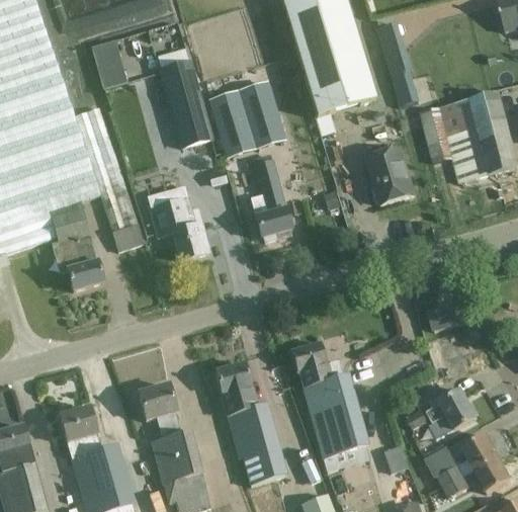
[(0,0),(0,253),(56,235),(57,241),(51,242),(59,271),(67,269),(73,289),(102,280),(97,260),(96,260),(90,238),(89,234),(80,200),(100,193),(111,229),(118,249),(144,241),(137,221),(99,106),(74,114),(35,0),(0,0)]
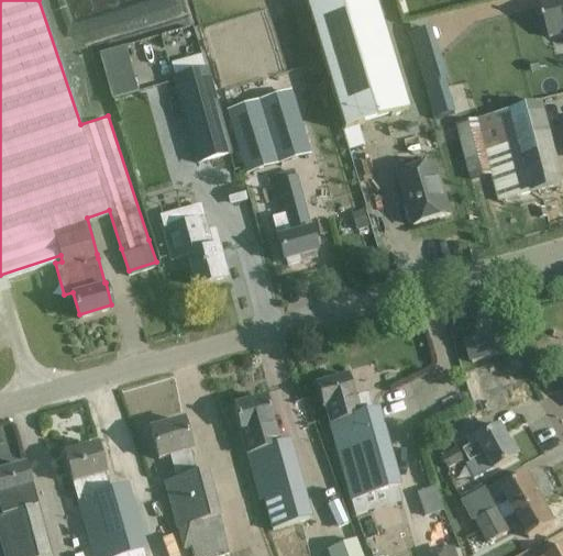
[(408,107),(375,0),(305,0),(343,126),(408,107)]
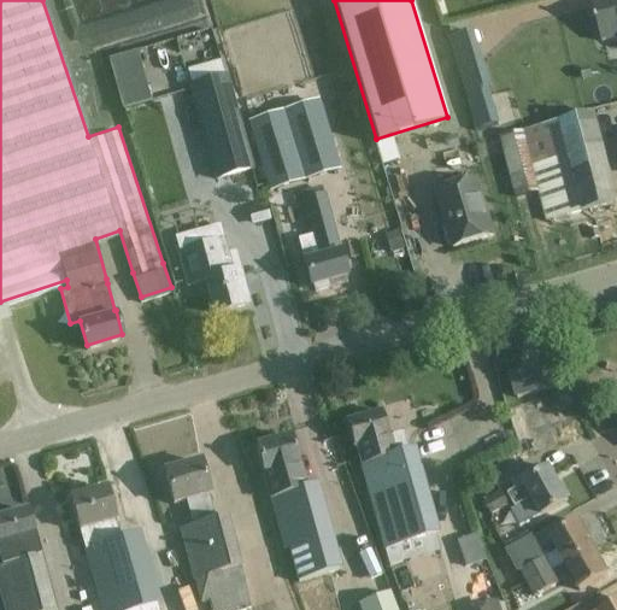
[(592,0),(600,35),(616,30),(616,0),(592,0)]
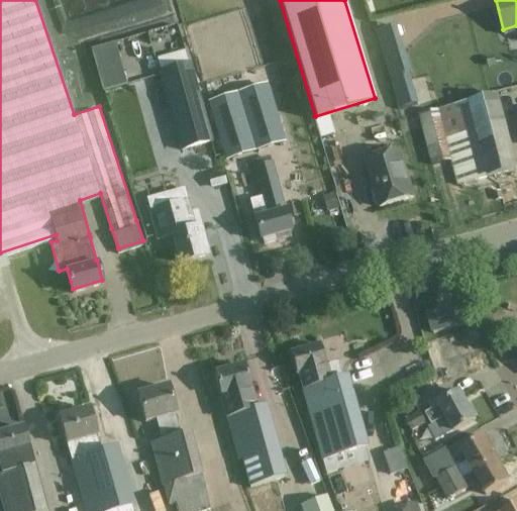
[(90,44),(91,47),(102,87),(126,80),(115,40),(114,37),(90,44)]
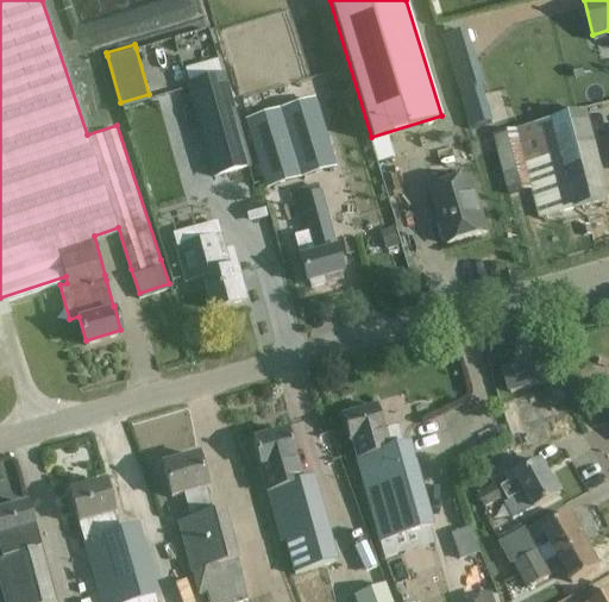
[(469,124),(491,117),(471,51),(449,58),(469,124)]
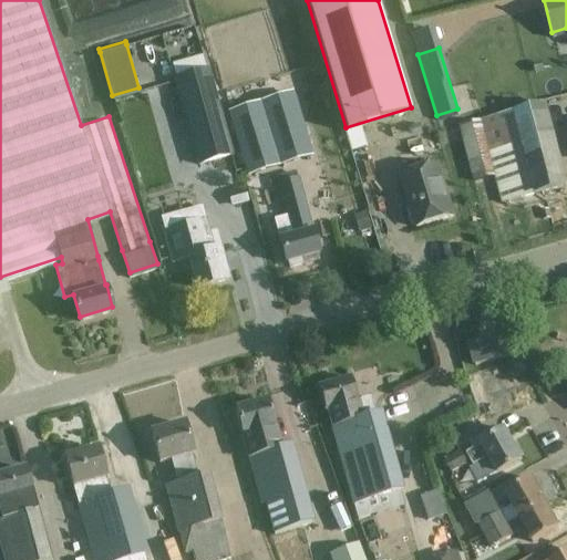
[(173,72),(197,161),(234,151),(209,62),(173,72)]
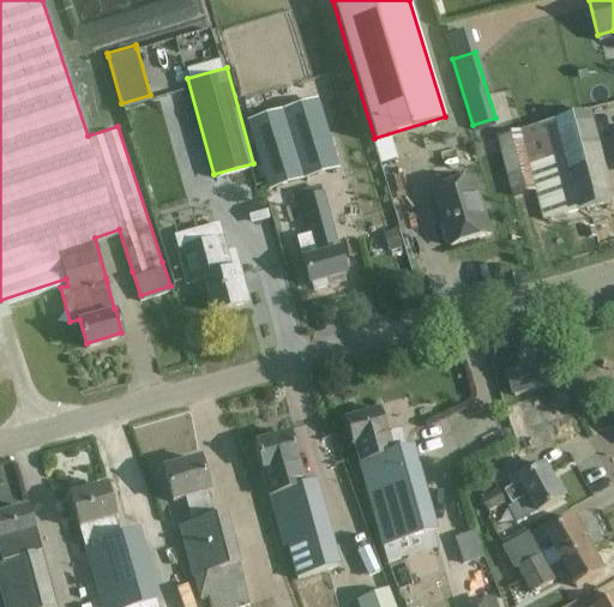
[(286,106),(247,118),(268,184),(336,162),(315,96),(286,106)]
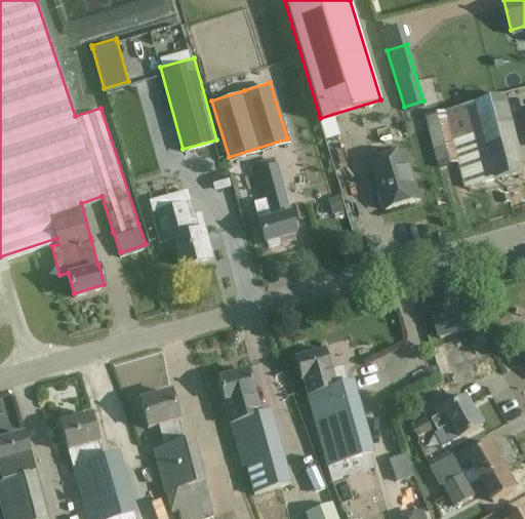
[(457,159),(465,184),(495,176),(495,175),(524,168),(524,163),(509,100),(507,93),(425,113),(438,164),(457,159)]
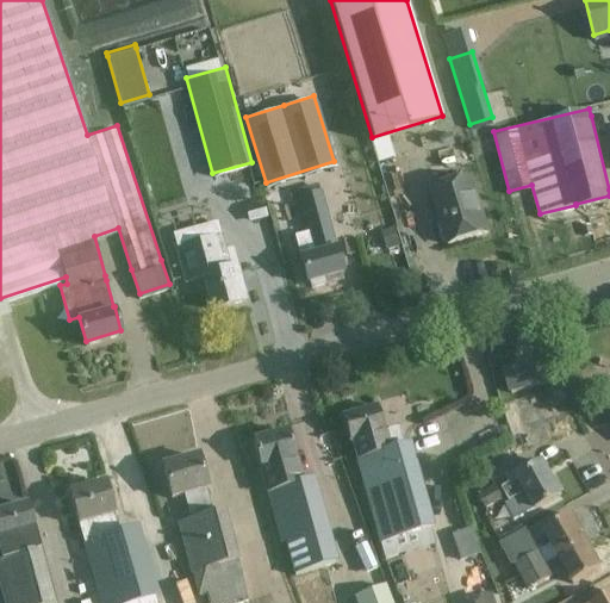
[(448,237),(448,240),(487,228),(471,173),(431,185),(443,221),(439,222),(443,238),(448,237)]
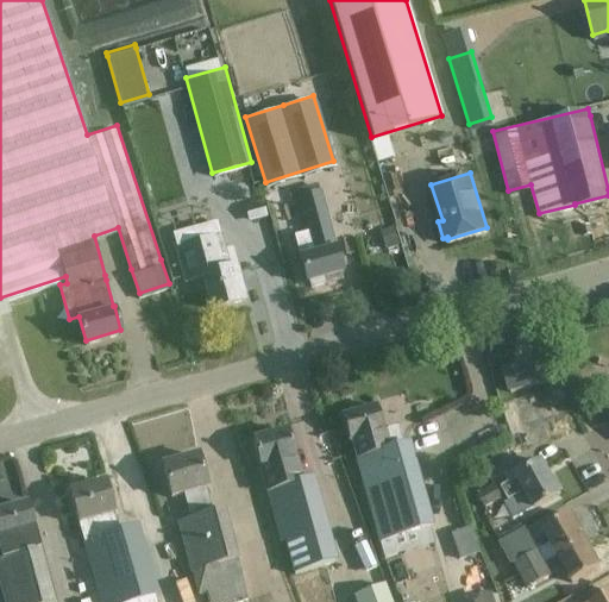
[(308,229),(295,232),(301,252),(300,252),(307,278),(309,277),(311,282),(325,278),(322,274),(341,269),(319,187),(299,193),(308,229)]
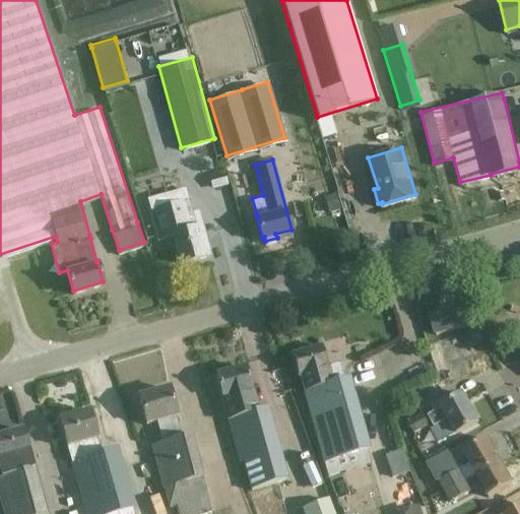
[(221,166),(209,170),(213,183),(225,179),(221,166)]
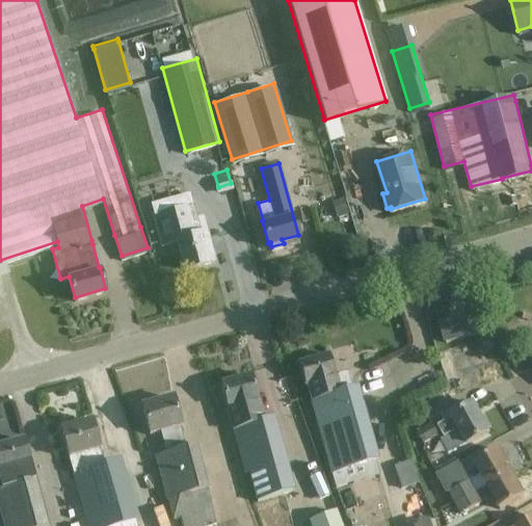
[(191,201),(154,210),(162,241),(178,237),(185,266),(214,258),(205,228),(200,230),(191,201)]
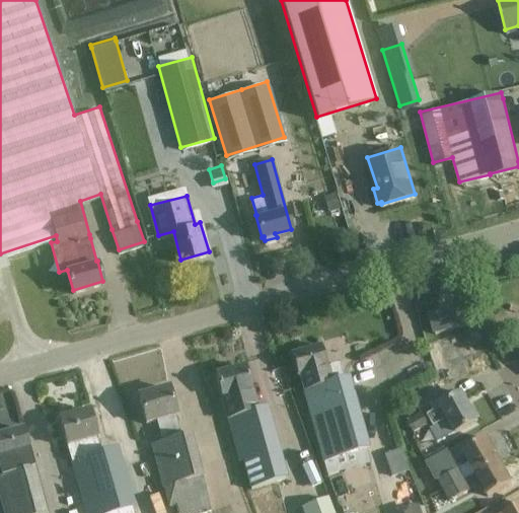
[(434,330),(469,319),(464,302),(429,312),(434,330)]
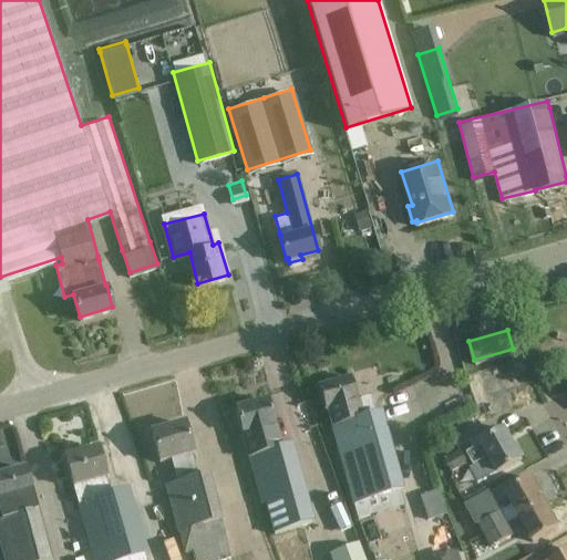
[(318,382),(325,406),(329,405),(333,421),(331,422),(352,500),(402,487),(381,408),(361,414),(351,373),(318,382)]
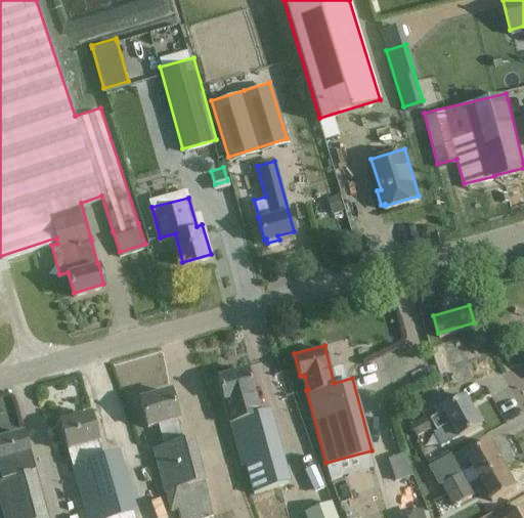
[(244,462),(252,490),(289,479),(286,469),(268,407),(258,409),(252,389),(253,389),(247,367),(217,375),(242,462),(244,462)]
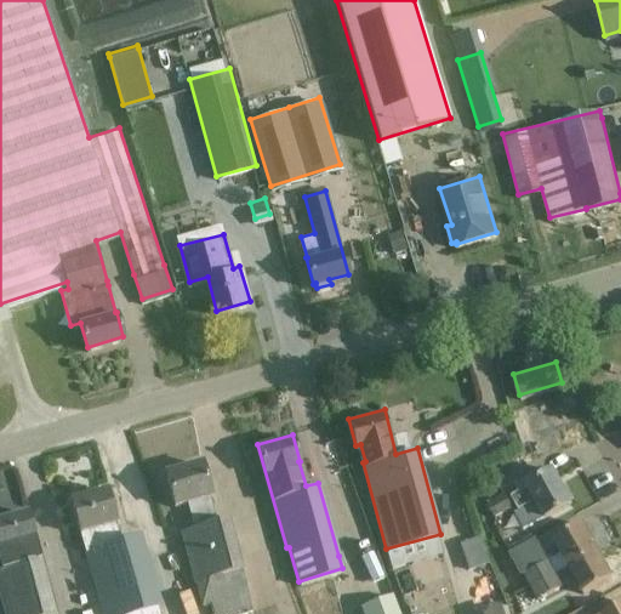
[(210,600),(212,613),(223,613),(251,607),(248,589),(249,589),(228,513),(216,517),(209,492),(211,492),(203,460),(166,470),(175,501),(188,498),(194,523),(182,527),(201,601),(210,600)]
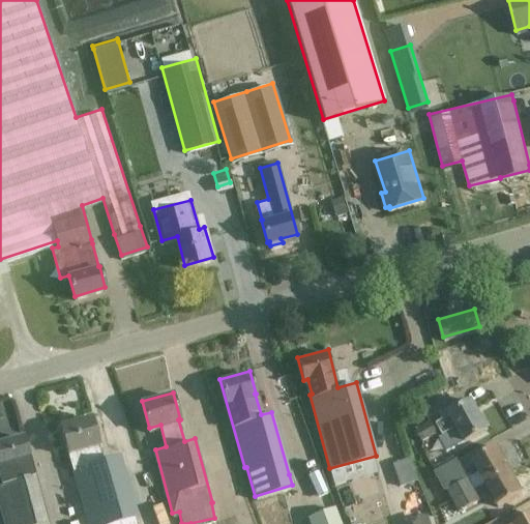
[(443,416),(436,420),(442,432),(439,433),(446,447),(463,438),(464,439),(487,426),(484,423),(489,420),(482,410),(478,412),(471,398),(467,400),(464,395),(438,409),(443,416)]
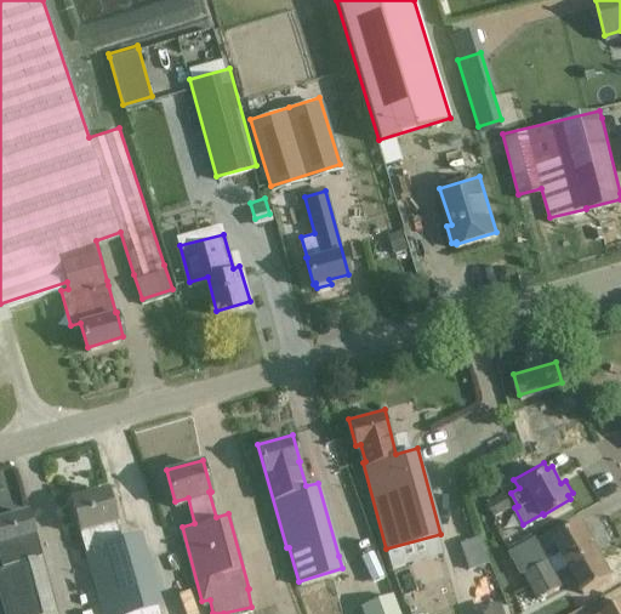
[(158,613),(155,604),(160,603),(141,532),(121,538),(107,487),(72,496),(103,613),(158,613)]
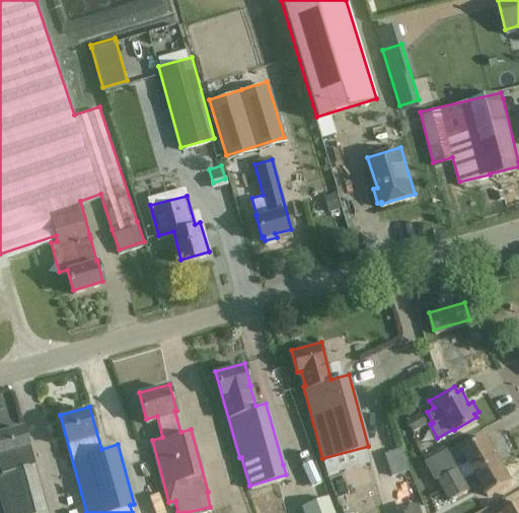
[(45,512),(45,511),(47,510),(33,463),(25,465),(21,450),(29,448),(23,425),(0,431),(0,469),(1,472),(0,472),(0,495),(4,512),(45,512)]
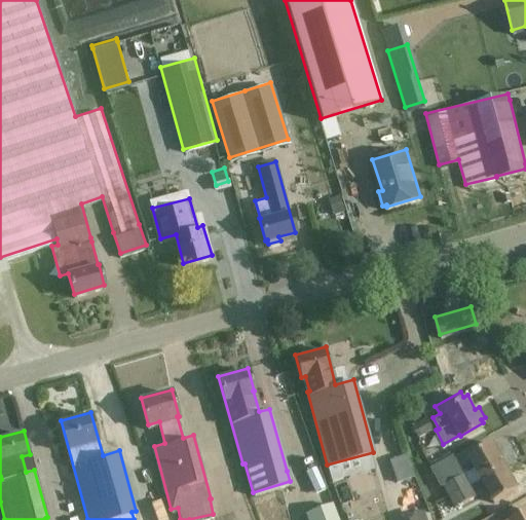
[(445,482),(450,492),(471,481),(471,480),(480,475),(480,476),(504,462),(492,440),(467,453),(474,465),(470,468),(466,462),(461,466),(454,451),(429,466),(440,484),(445,482)]
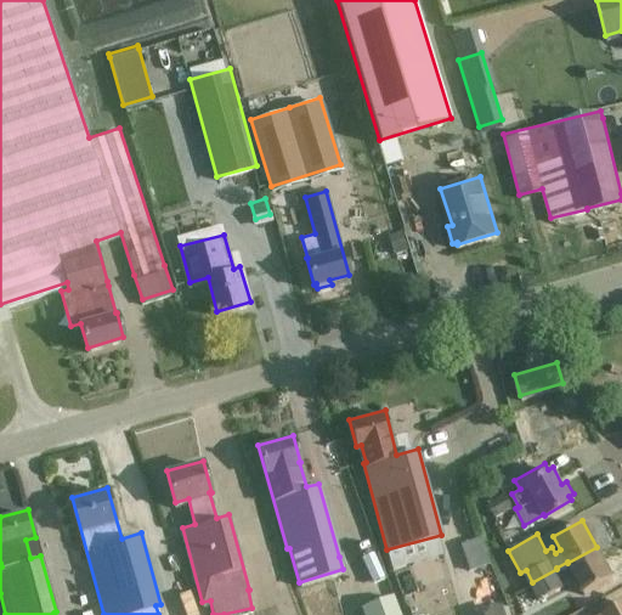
[(473,563),(493,559),(488,532),(468,536),(473,563)]
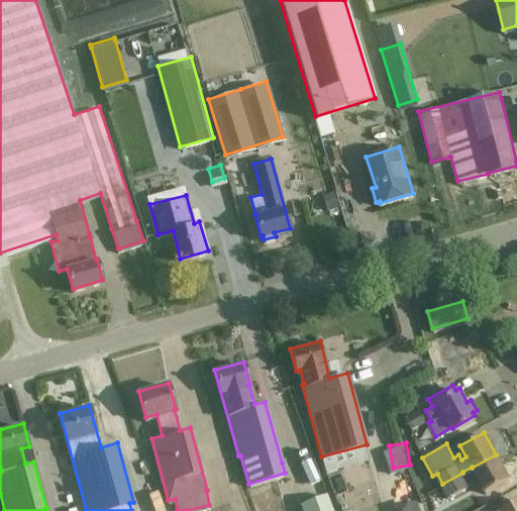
[(485,490),(508,478),(496,454),(472,468),(485,490)]
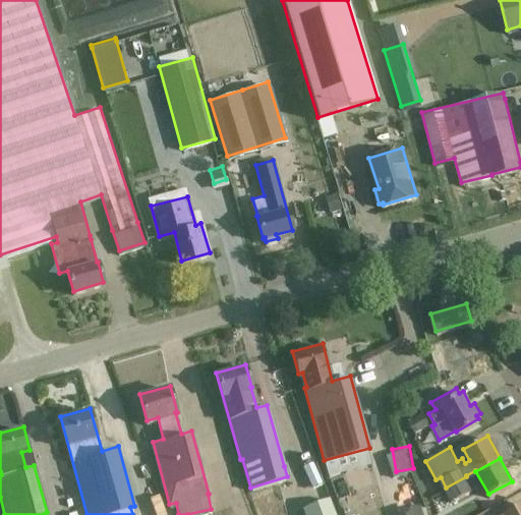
[(466,476),(446,488),(452,499),(472,488),(466,476)]
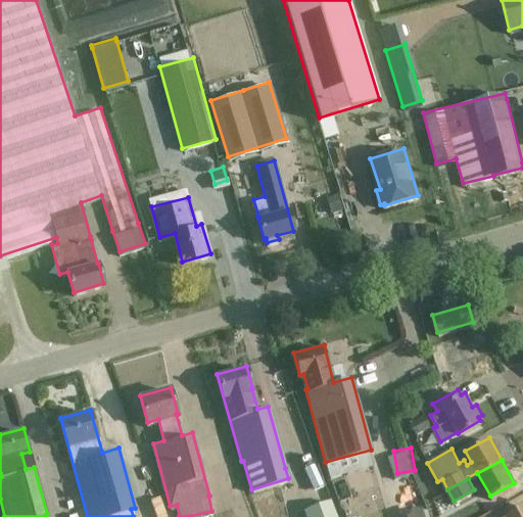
[(306,516),(336,516),(329,497),(303,507),(306,516)]
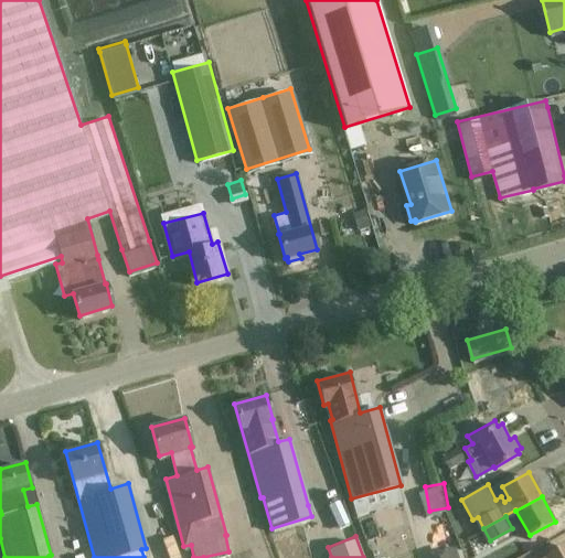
[(564,557),(564,545),(542,557),(564,557)]
